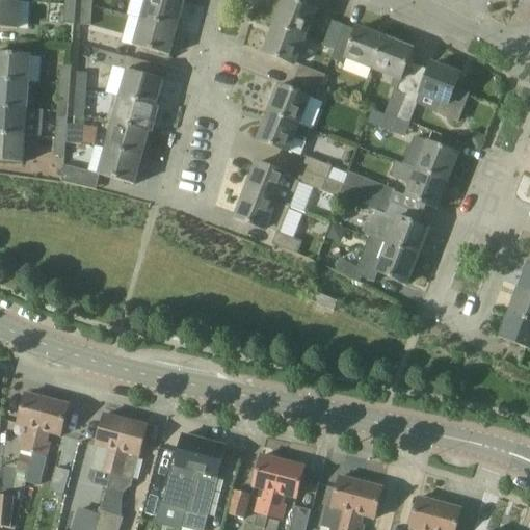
[(28,0),(19,0),(0,0),(0,25),(26,27),(28,0)]
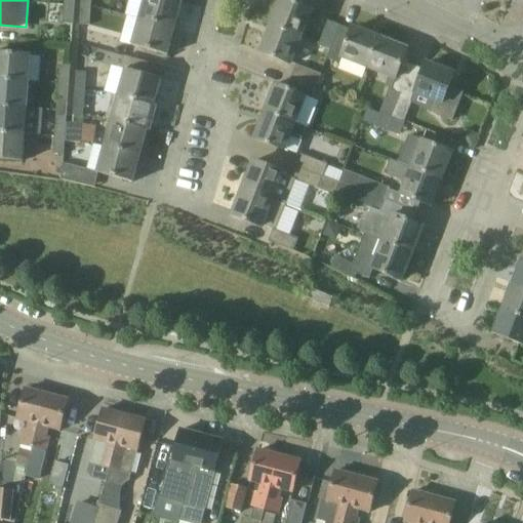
[(173,27),(180,1),(176,0),(143,0),(138,17),(173,27)]
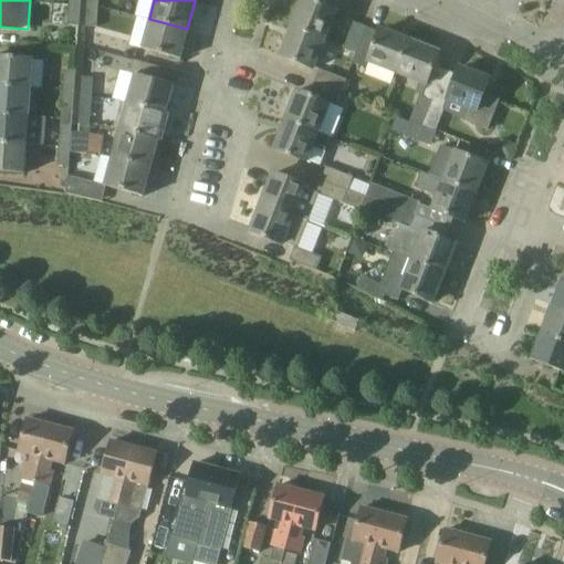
[(301,0),(292,25),(323,38),(335,8),(314,0),(301,0)]
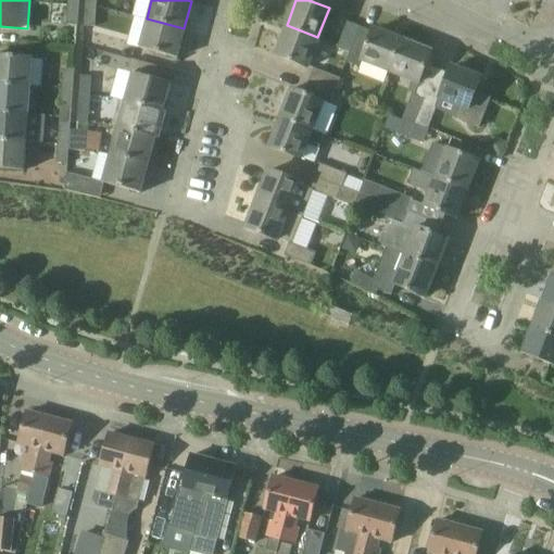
[(76,23),(78,3),(67,3),(66,23),(76,23)]
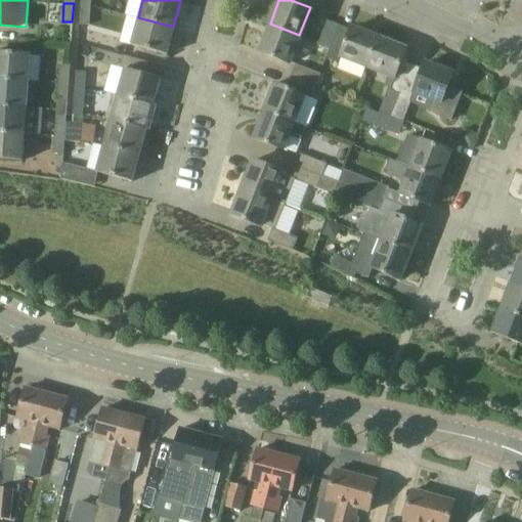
[(90,5),(80,4),(78,23),(88,24),(90,5)]
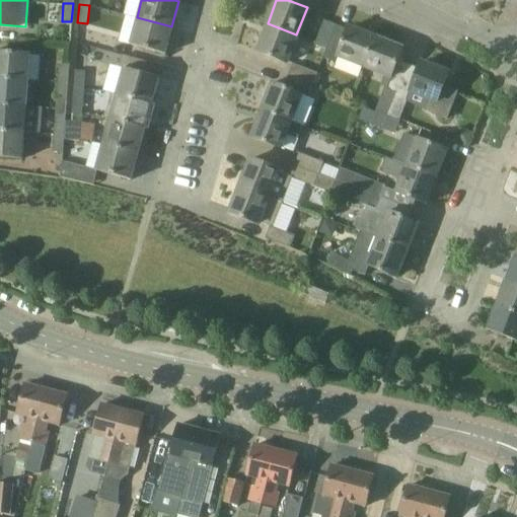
[(171,26),(137,17),(130,43),(164,53),(171,26)]
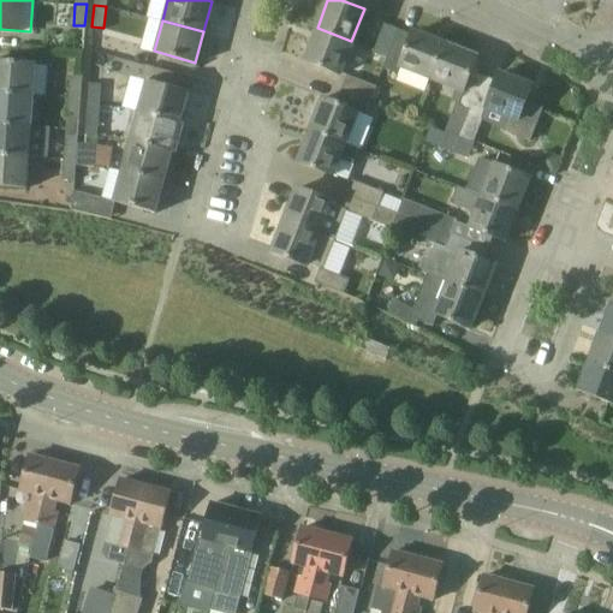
[(372,52),(385,57),(397,28),(384,23),(374,45),(372,52)]
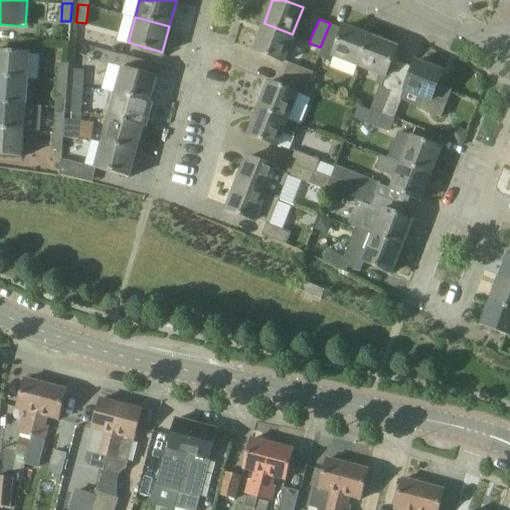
[(292,34),(264,23),(253,49),(282,61),(292,34)]
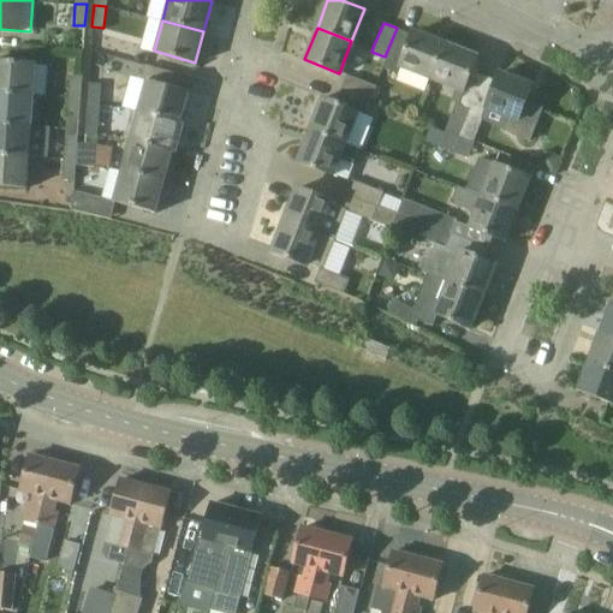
[(398,67),(428,79),(442,42),(412,30),(411,34),(397,28),(385,57),(382,65),(397,71),(398,67)]
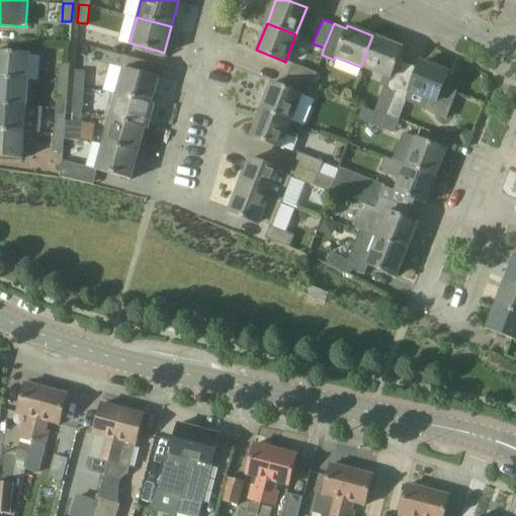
[(360,67),(389,78),(395,62),(401,47),(372,35),(360,67)]
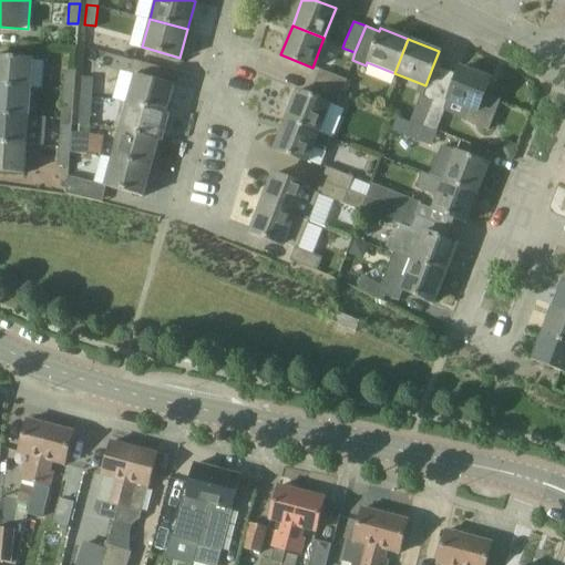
[(0,82),(30,85),(32,57),(0,53),(0,82)]
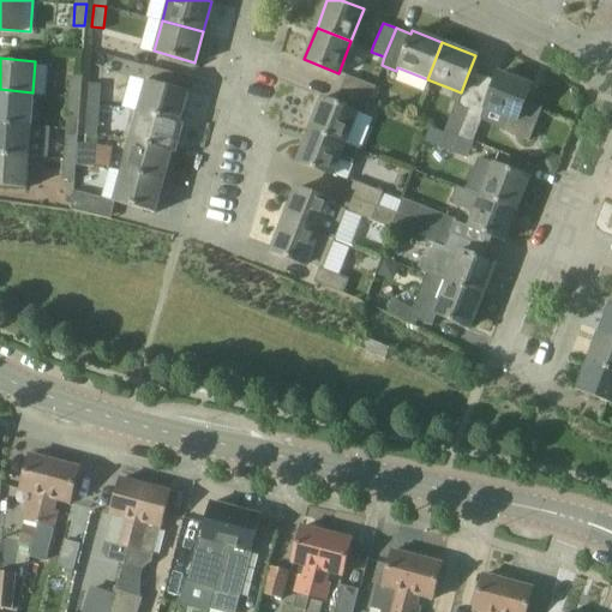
[(145,78),(168,84),(172,71),(144,64),(141,77),(145,78)]
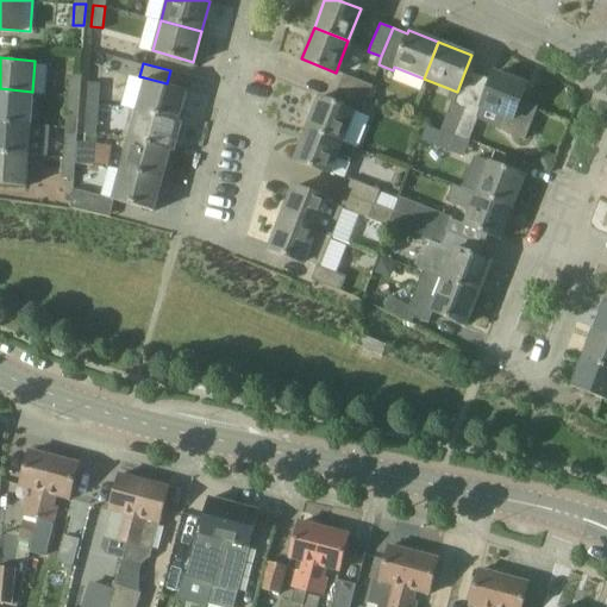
[(489,82),(480,106),(509,118),(506,130),(509,132),(523,137),(536,106),(520,100),(526,83),(493,70),(489,82)]
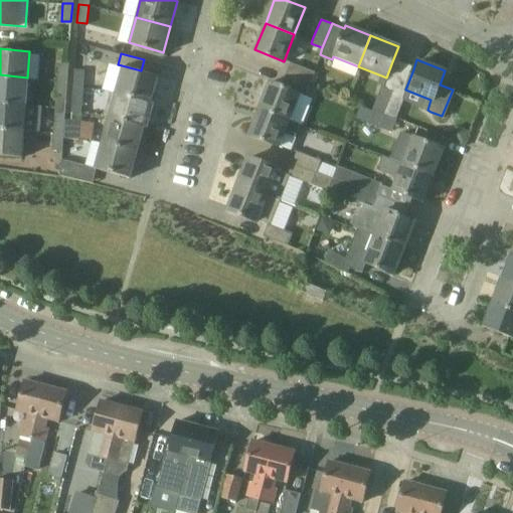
[(285,75),(309,84),(314,70),(290,61),(285,75)]
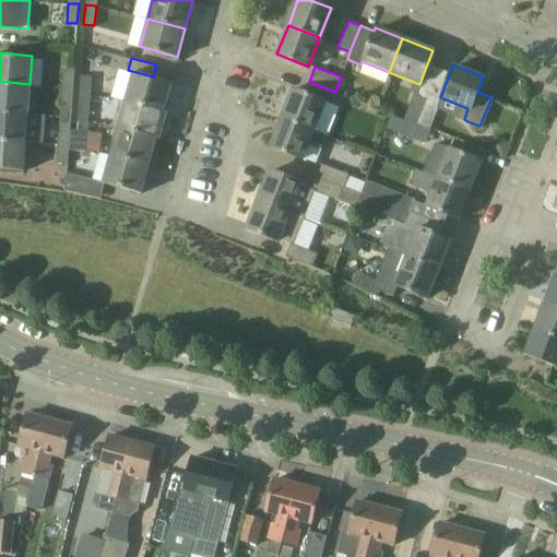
[(61,87),(72,87),(74,68),(63,68),(61,87)]
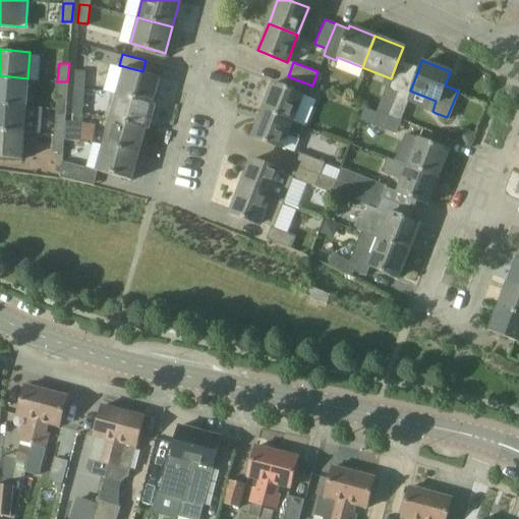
[(159,76),(142,71),(123,66),(116,93),(152,102),(159,76)]
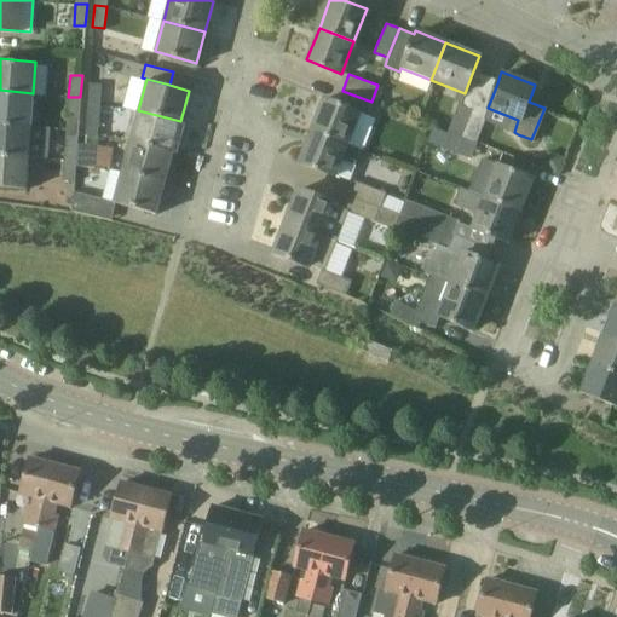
[(99,104),(101,86),(101,84),(88,82),(87,103),(99,104)]
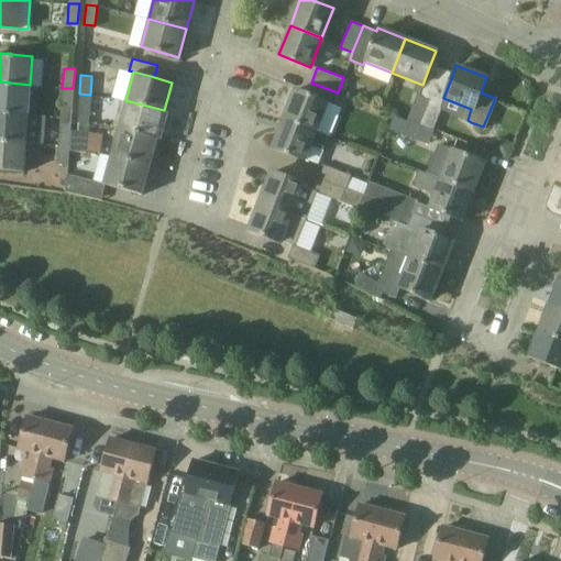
[(30,85),(0,81),(0,111),(28,113),(30,85)]
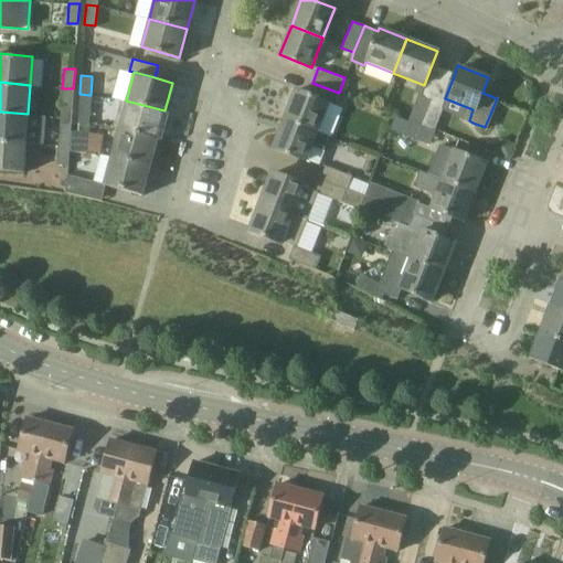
[(296,88),(285,118),(316,130),(328,101),(335,104),(339,93),(312,83),(308,93),(296,88)]
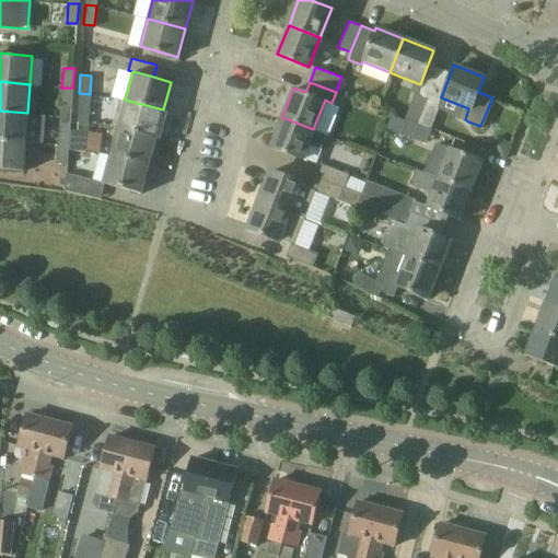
[(71,107),(72,88),(61,88),(60,106),(71,107)]
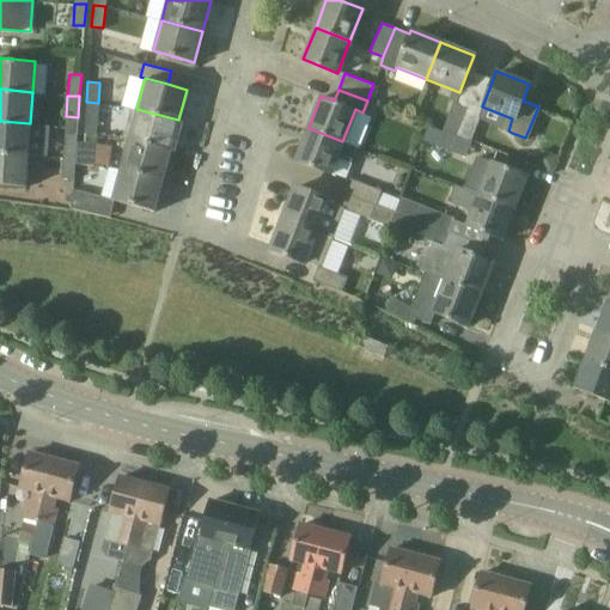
[(98,103),(86,102),(85,124),(97,124),(98,103)]
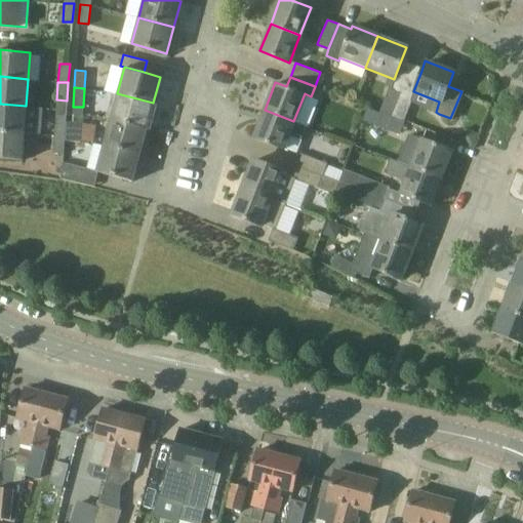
[(388,89),(379,111),(391,116),(400,92),(389,87),(388,89)]
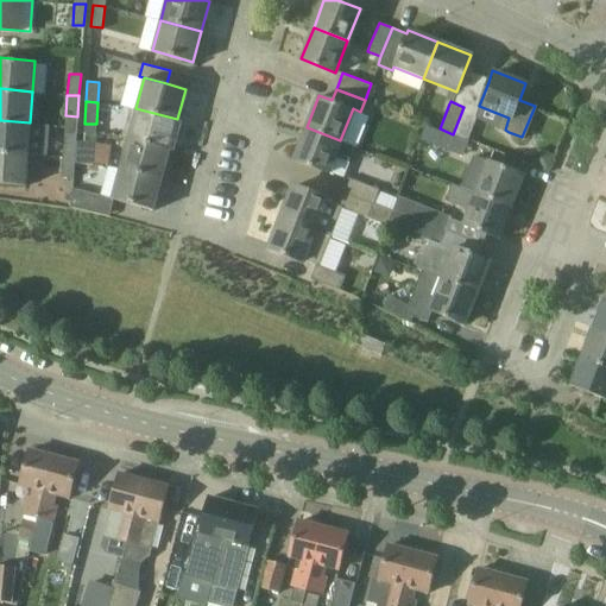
[(453,134),(467,139),(477,112),(464,107),(453,134)]
